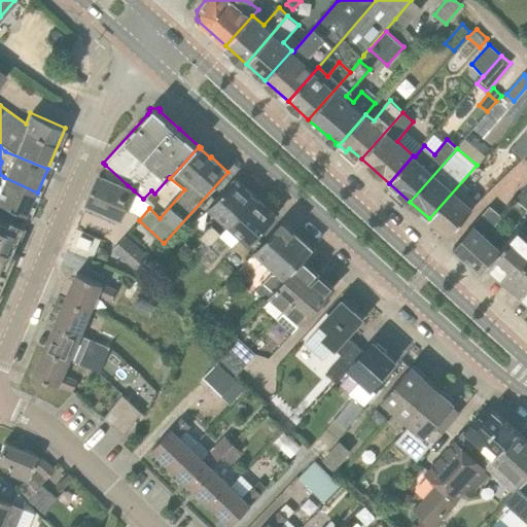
[(525,177),(526,175),(526,159),(517,169),(525,177)]
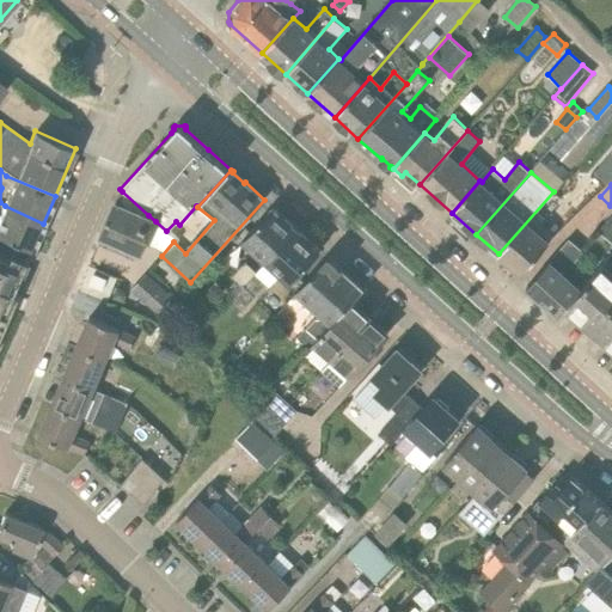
[(145,240),(147,242),(155,221),(148,215),(122,191),(116,202),(115,202),(99,238),(101,239),(103,233),(141,249),(145,240)]
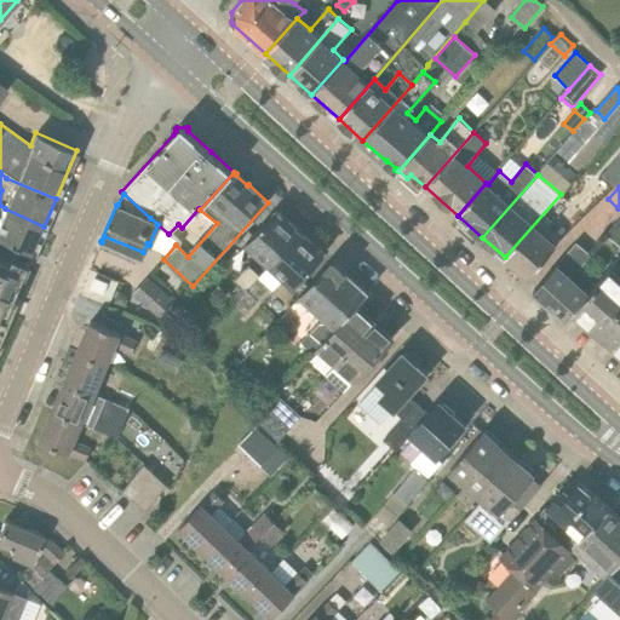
[(561,195),(561,194),(505,257),(528,277),(544,259),(557,244),(535,225),(561,195)]
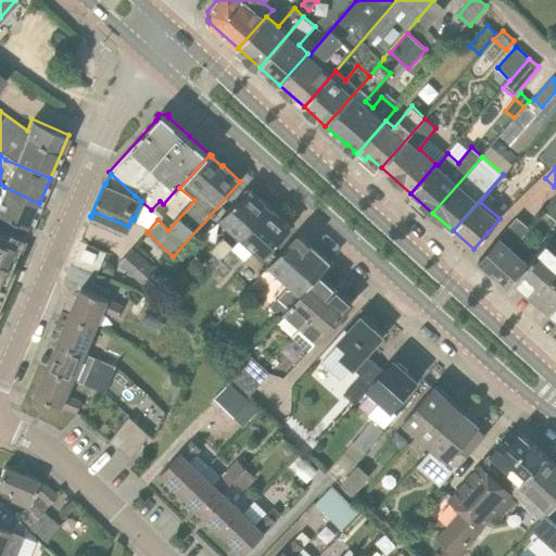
[(0,215),(29,227),(38,207),(39,203),(4,187),(0,197),(0,196),(0,215)]
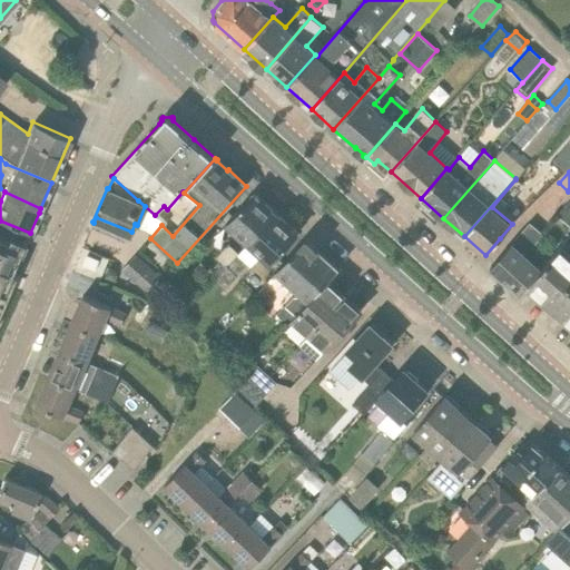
[(275,213),(254,193),(226,224),(248,245),(276,213),(275,212),(275,213)]
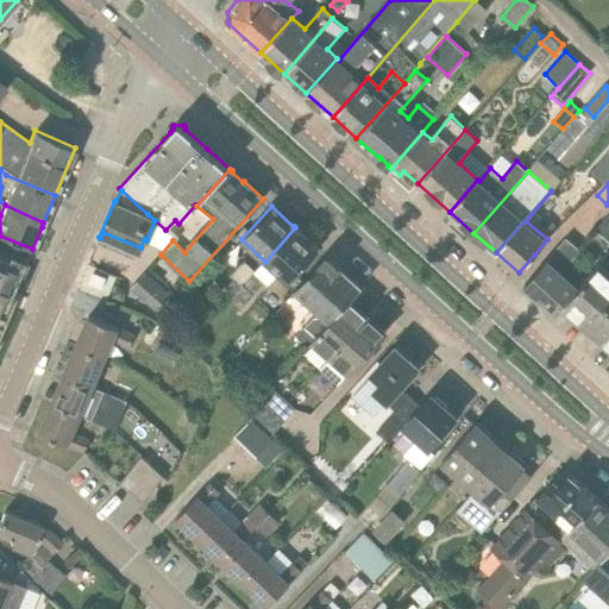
[(608,213),(595,230),(608,242),(608,244),(608,245),(608,213)]
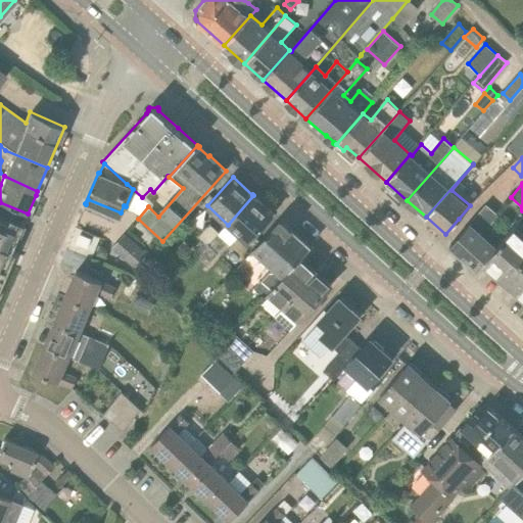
[(254,196),(253,195),(228,225),(247,242),(274,214),(253,196),(254,196)]
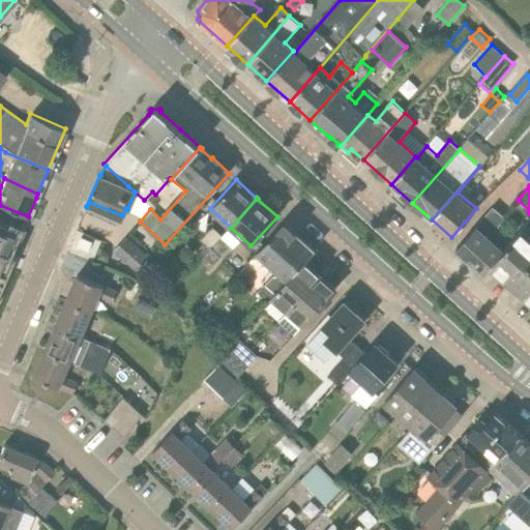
[(458,248),(463,253),(482,271),(483,272),(491,264),(509,242),(495,230),(505,217),(498,210),(494,206),(470,232),(455,247),(457,248),(458,248)]
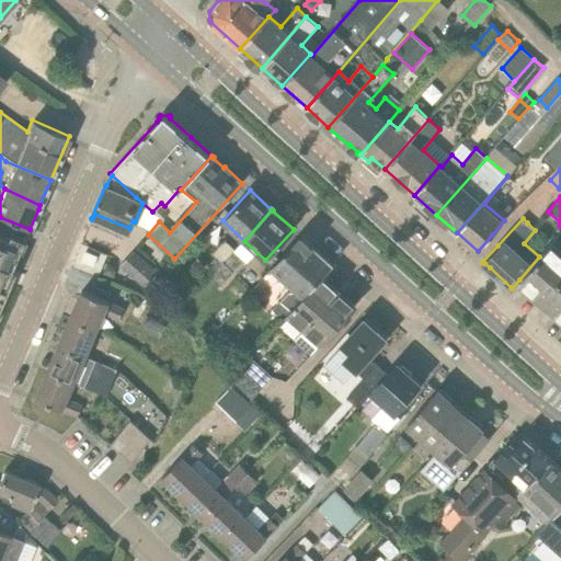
[(0,273),(11,248),(3,244),(7,236),(0,233),(0,300),(3,293),(0,290),(0,273)]
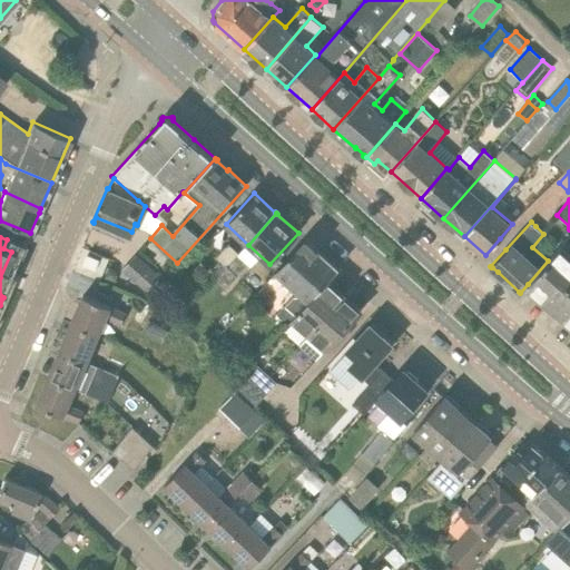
[(286,325),(291,321),(327,281),(337,268),(324,256),(321,259),(314,254),(314,253),(315,252),(317,251),(316,249),(314,251),(305,242),(306,241),(305,239),(275,272),(301,295),(298,297),(293,297),(276,316),(286,325)]
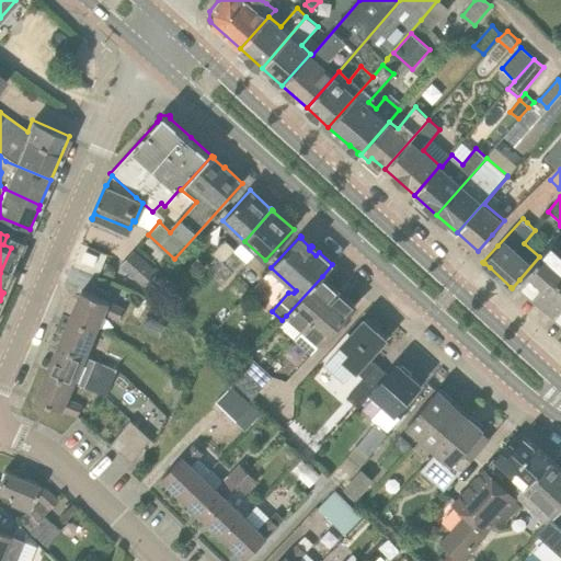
[(208,271),(213,275),(236,250),(225,239),(213,253),(219,259),(208,271)]
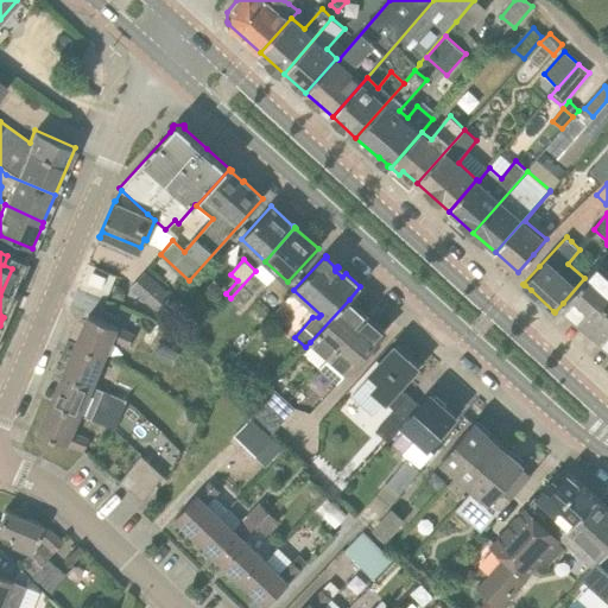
[(607,306),(607,268),(600,263),(599,261),(584,278),(563,303),(583,321),(590,328),(607,306)]
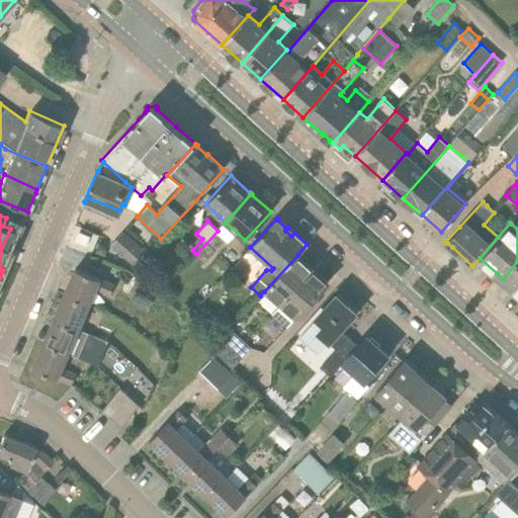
[(218,231),(196,254),(191,261),(198,268),(227,239),(218,231)]
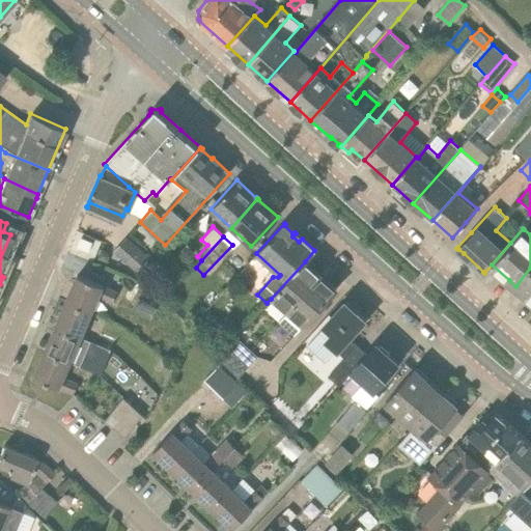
[(114,250),(129,264),(137,272),(148,259),(126,239),(114,250)]
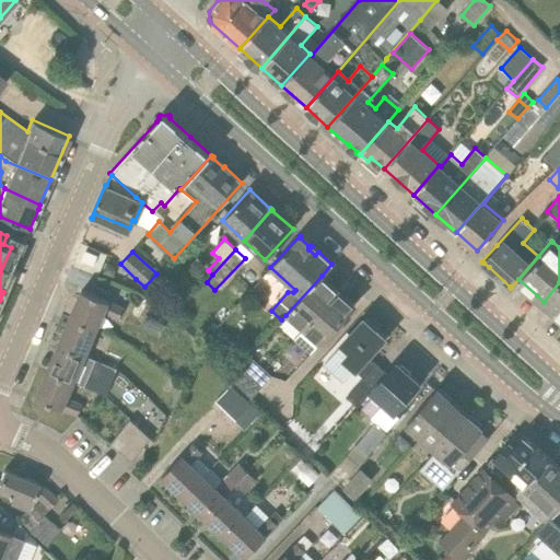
[(113,264),(105,260),(101,272),(113,278),(115,271),(113,264)]
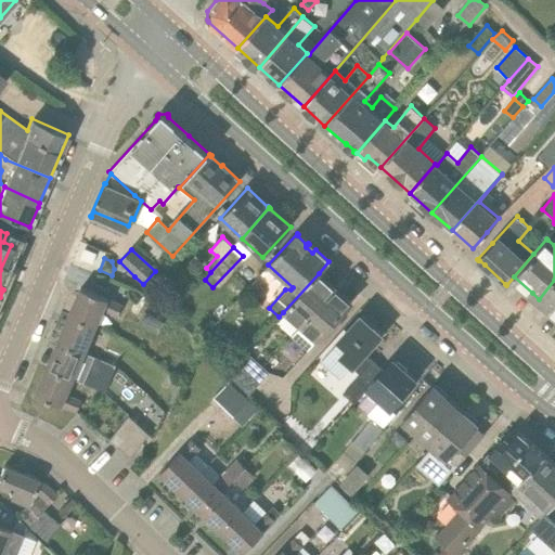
[(335,287),(319,273),(283,312),(285,315),(283,318),(296,330),(335,287)]
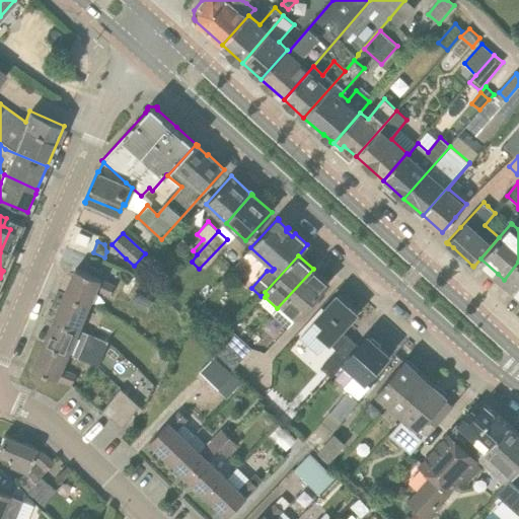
[(518,262),(504,280),(518,292),(518,262)]
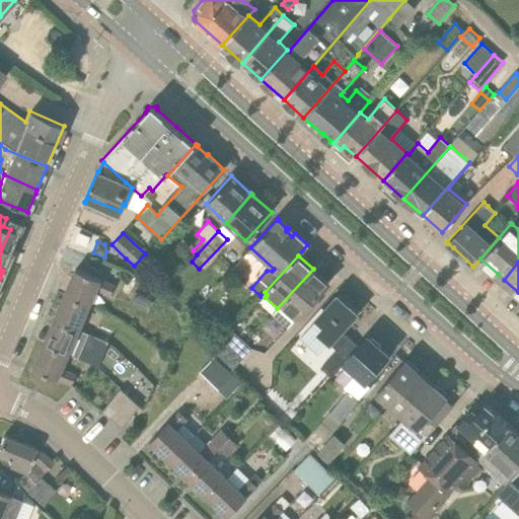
[(65,294),(90,305),(96,290),(110,295),(115,286),(75,269),(65,294)]
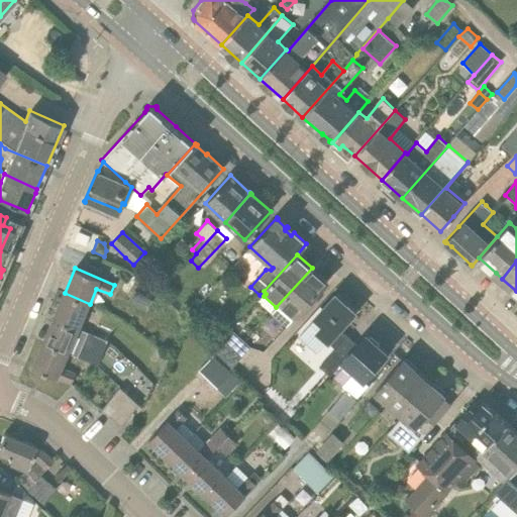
[(327,282),(312,268),(276,307),(292,321),(327,282)]
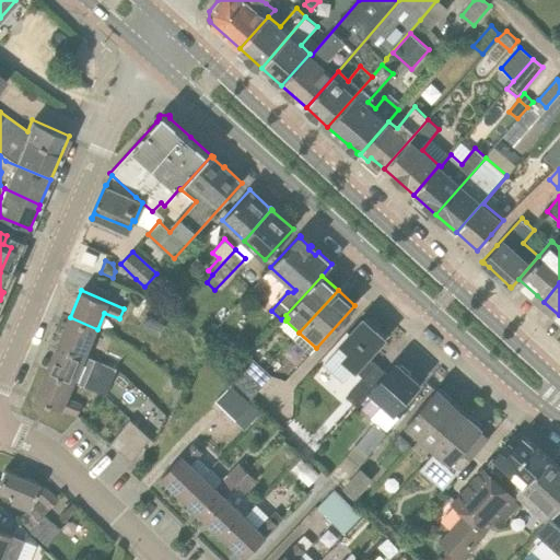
[(147,315),(140,325),(159,337),(165,326),(147,315)]
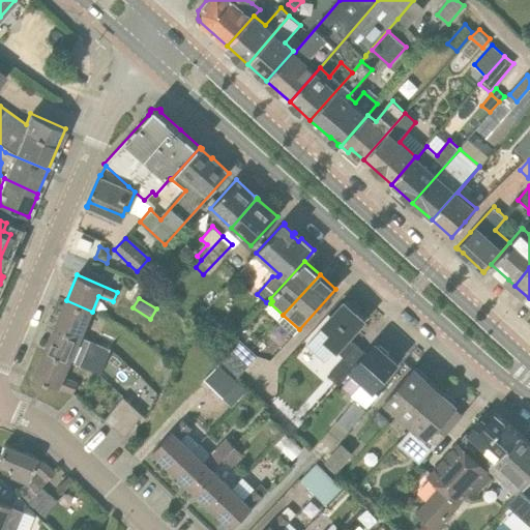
[(55,325),(82,336),(92,312),(66,300),(55,325)]
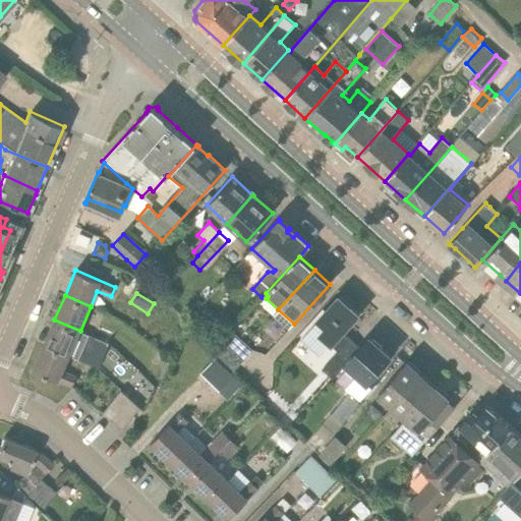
[(348,343),(339,334),(356,314),(339,298),(319,320),(330,330),(324,336),(339,350),(322,369),(331,379),(344,364),(359,349),(350,341),(348,343)]
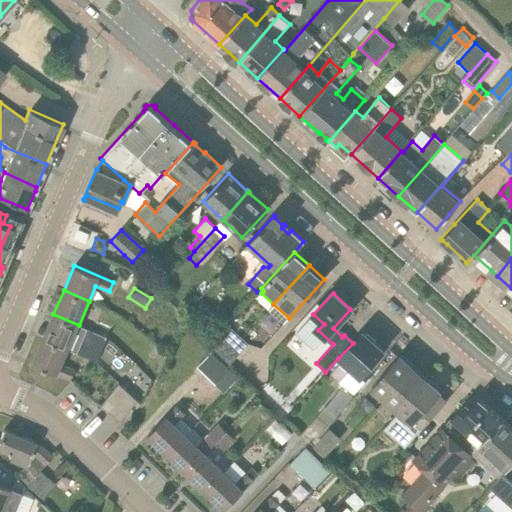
[(53,314),(43,339),(68,350),(79,325),(53,314)]
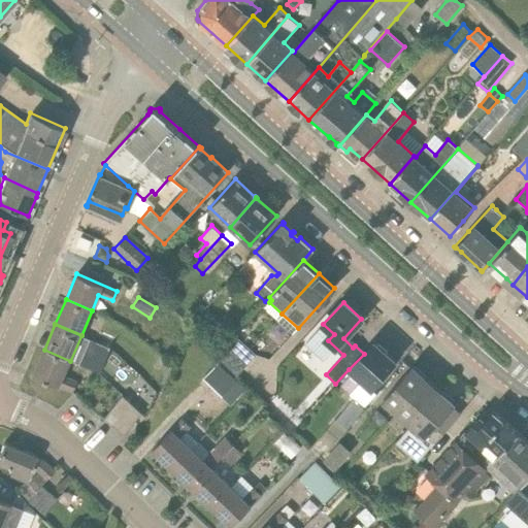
[(95,350),(109,357),(120,335),(105,329),(95,350)]
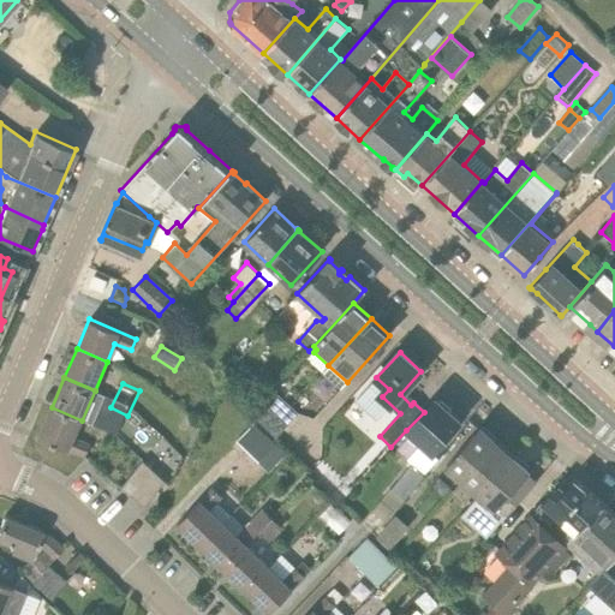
[(273,390),(262,401),(287,425),(297,415),(273,390)]
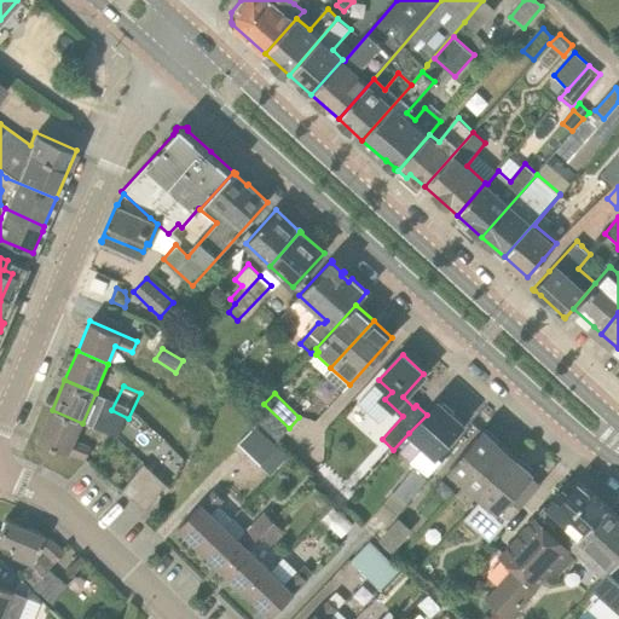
[(450,443),(447,440),(463,423),(452,414),(453,411),(444,403),(441,404),(439,401),(427,415),(409,433),(424,446),(410,462),(415,467),(394,492),(393,491),(375,514),(388,526),(441,461),(438,457),(450,443)]
